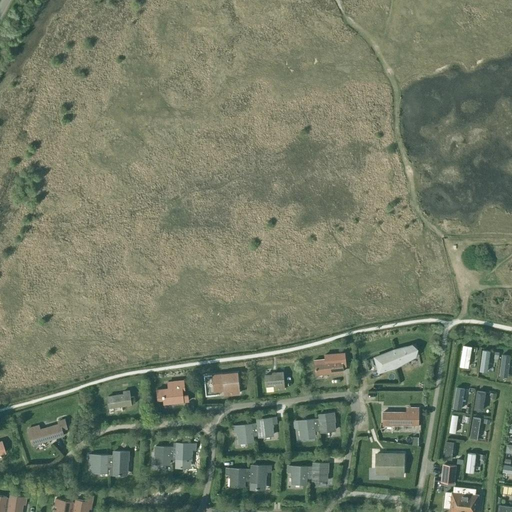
[(468,367),(472,346),(464,344),(460,365),(468,367)]
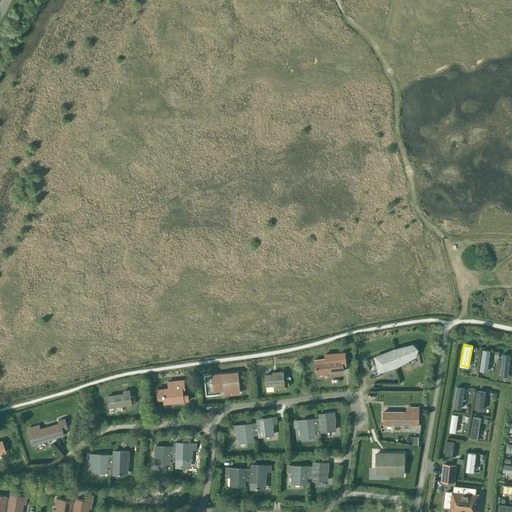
[(394,352),(375,357),(379,372),(396,367),(394,362),(415,356),(412,345),(393,350),(394,352)]
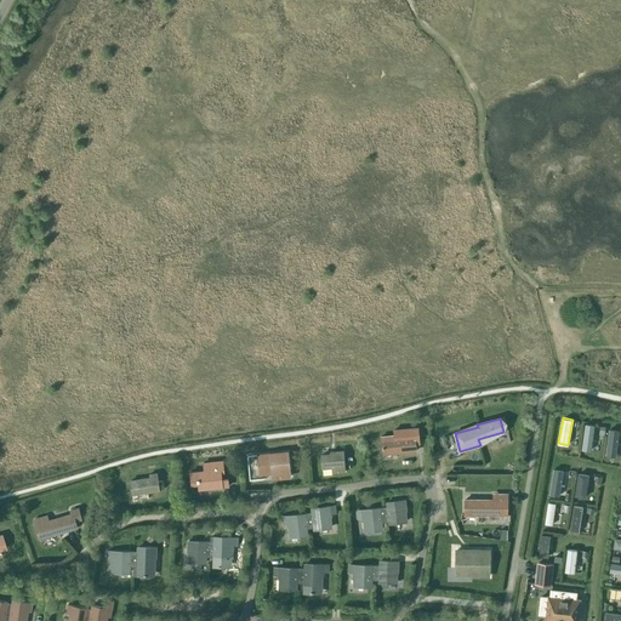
[(591,450),(596,425),(586,423),(582,449),(591,450)]
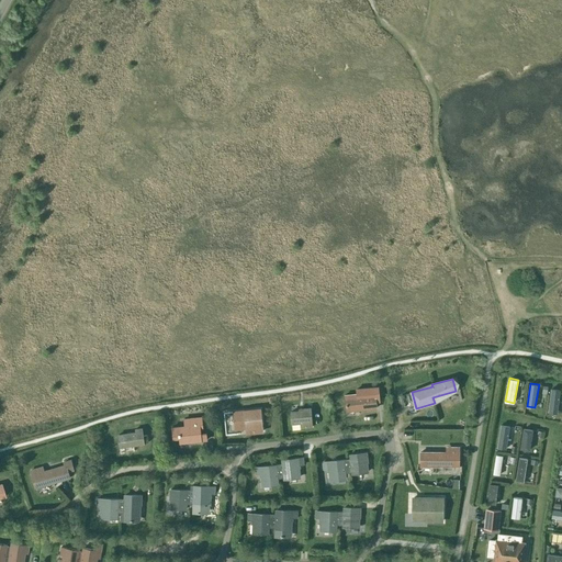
[(346,412),(377,408),(375,402),(379,401),(378,388),(357,390),(357,394),(344,396),(346,412)]
